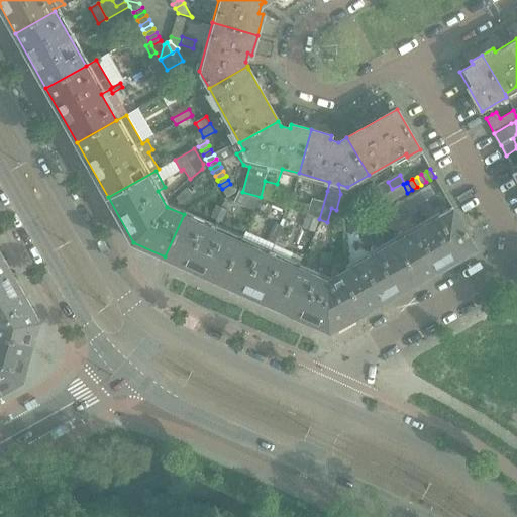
[(224,193),(233,188),(230,184),(222,189),(224,193)]
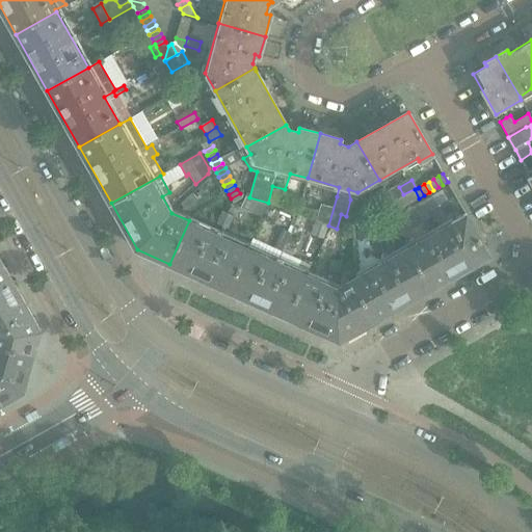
[(419,198),(415,189),(409,192),(415,201),(419,198)]
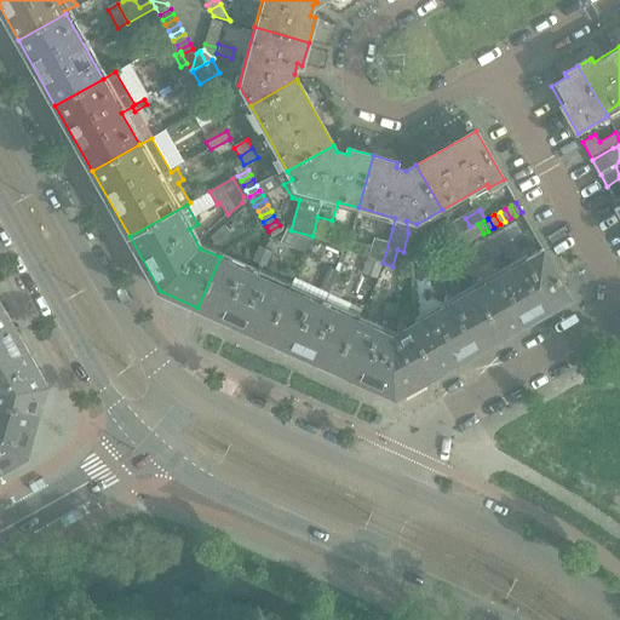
[(344,248),(349,230),(317,222),(313,237),(344,248)]
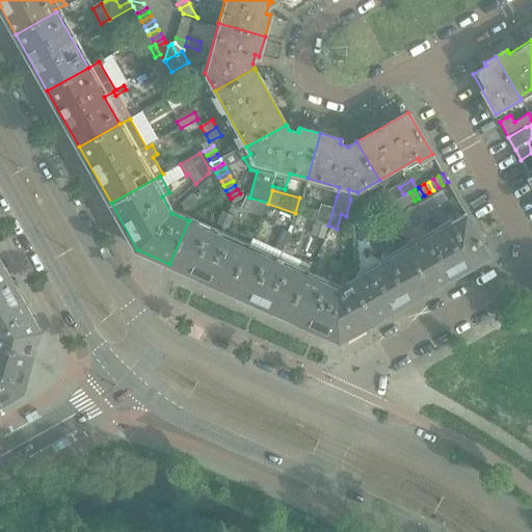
[(177,201),(183,195),(179,191),(173,196),(177,201)]
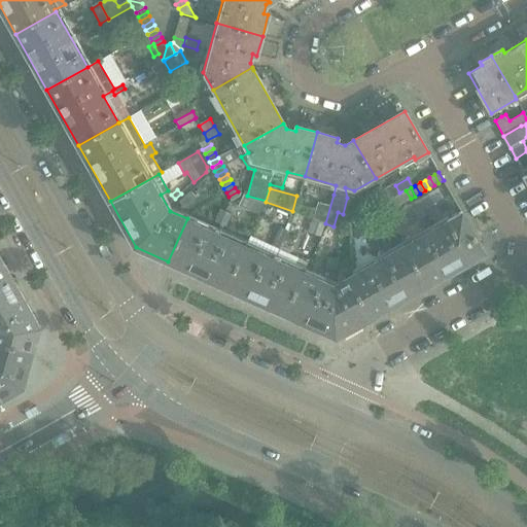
[(411,199),(406,190),(401,194),(406,202),(411,199)]
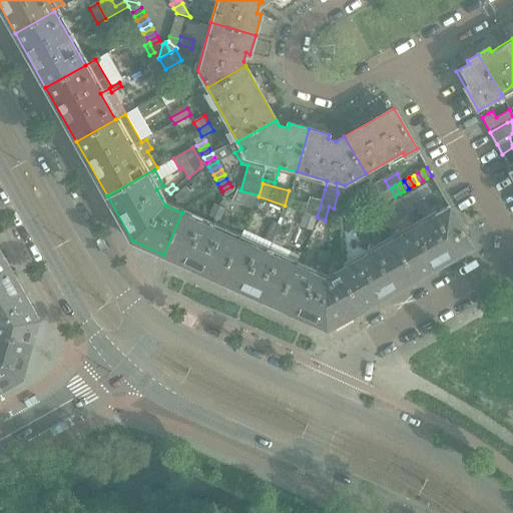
[(232,191),(234,187),(231,186),(222,191),(224,195),(232,191)]
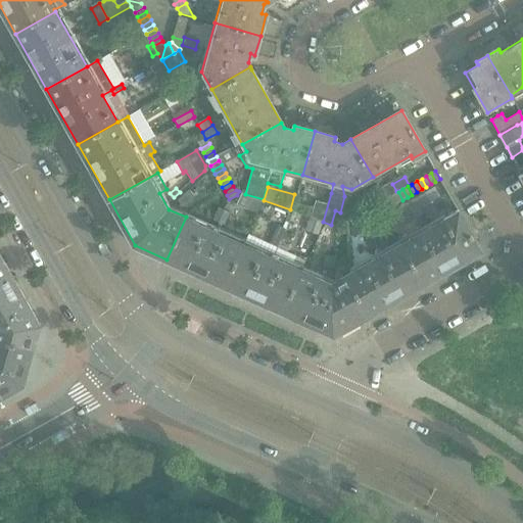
[(183,207),(194,197),(189,191),(177,201),(183,207)]
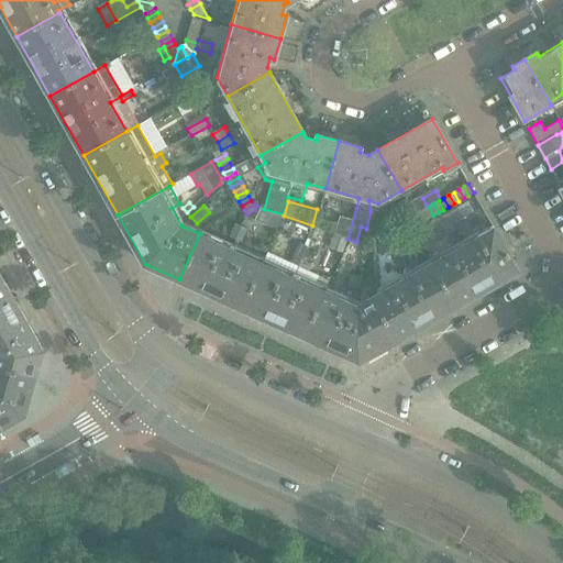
[(348,239),(356,208),(349,207),(345,219),(340,217),(334,234),(348,239)]
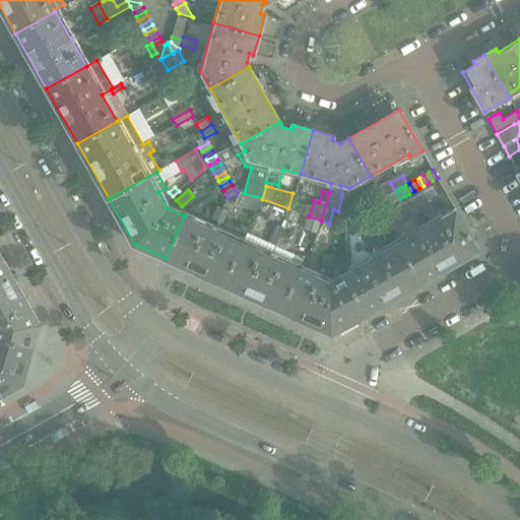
[(400,199),(396,191),(391,193),(396,201),(400,199)]
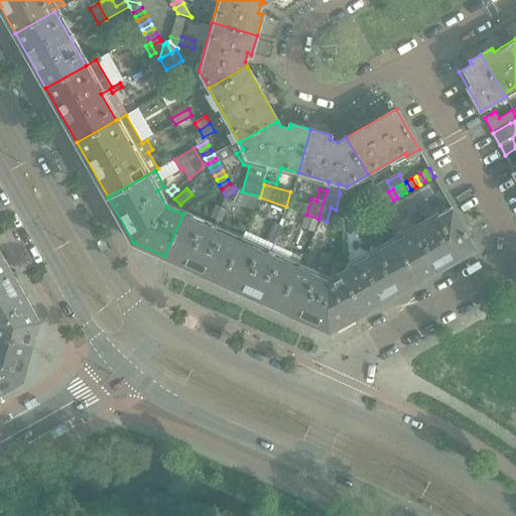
[(424,201),(419,190),(408,197),(414,207),(424,201)]
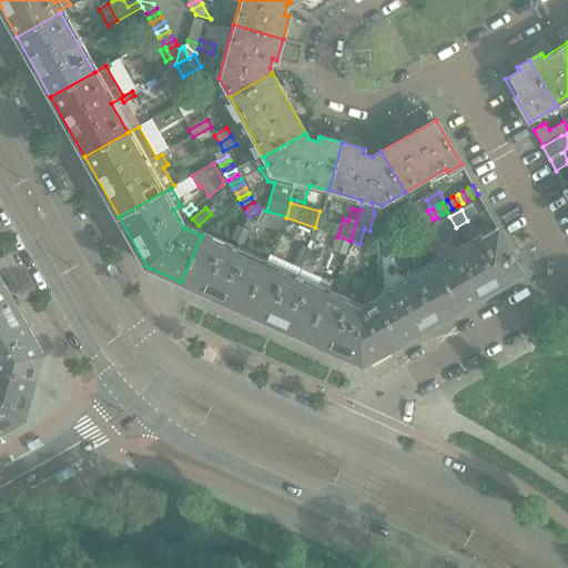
[(433,220),(427,211),(422,214),(427,223),(433,220)]
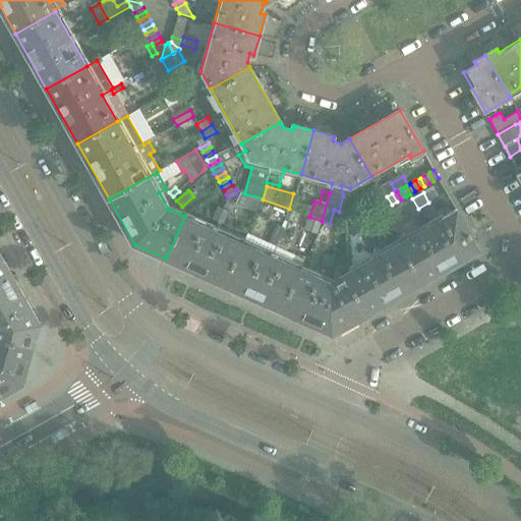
[(392,205),(387,196),(384,198),(383,198),(387,208),(392,205)]
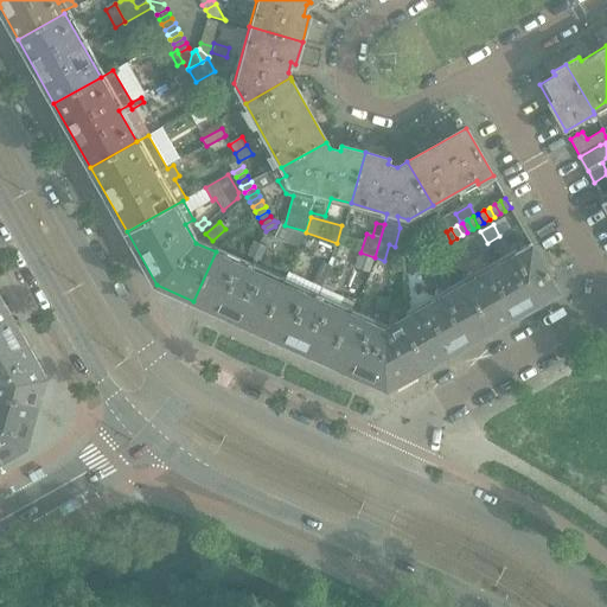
[(451,242),(446,231),(440,235),(446,244),(451,242)]
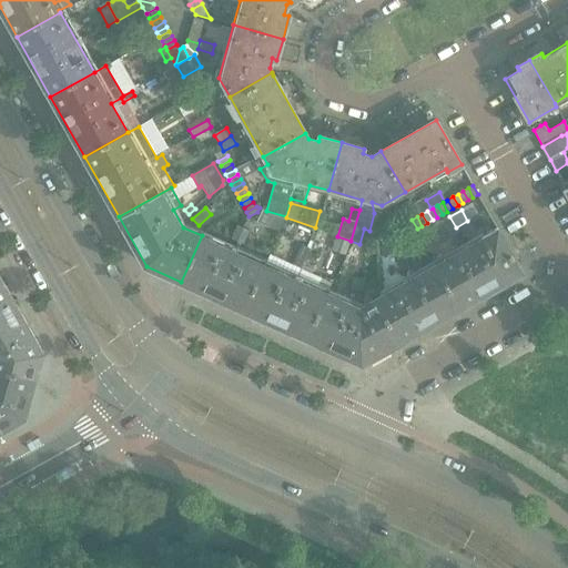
[(456,227),(449,216),(442,222),(450,239),(459,234),(456,227)]
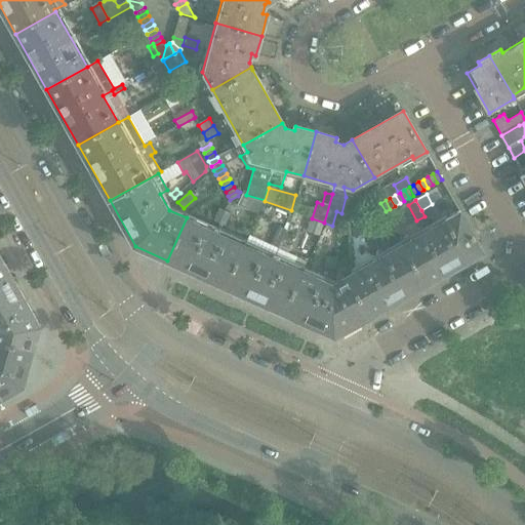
[(219,224),(226,211),(219,209),(213,221),(219,224)]
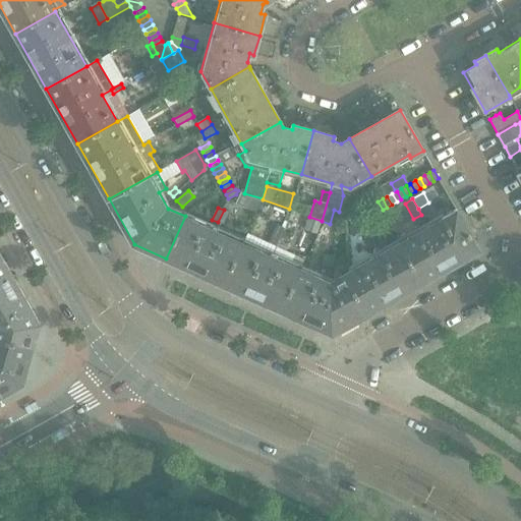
[(423,282),(474,253),(475,252),(477,247),(476,245),(455,208),(443,215),(445,218),(429,227),(414,234),(400,242),(423,282)]
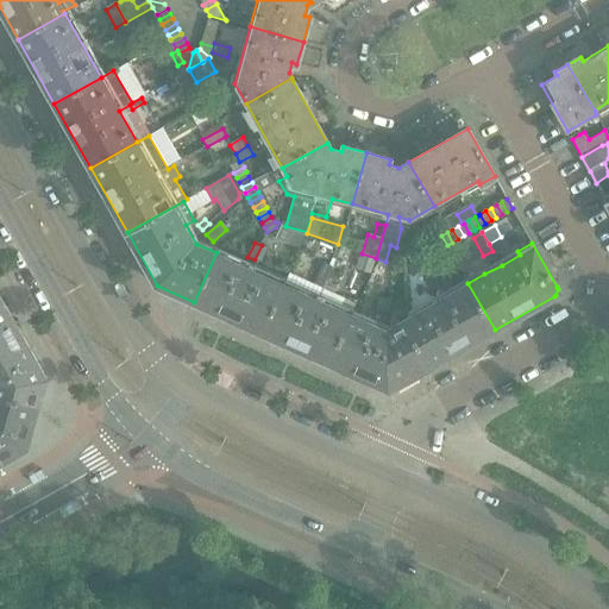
[(261,262),(268,249),(262,245),(255,259),(261,262)]
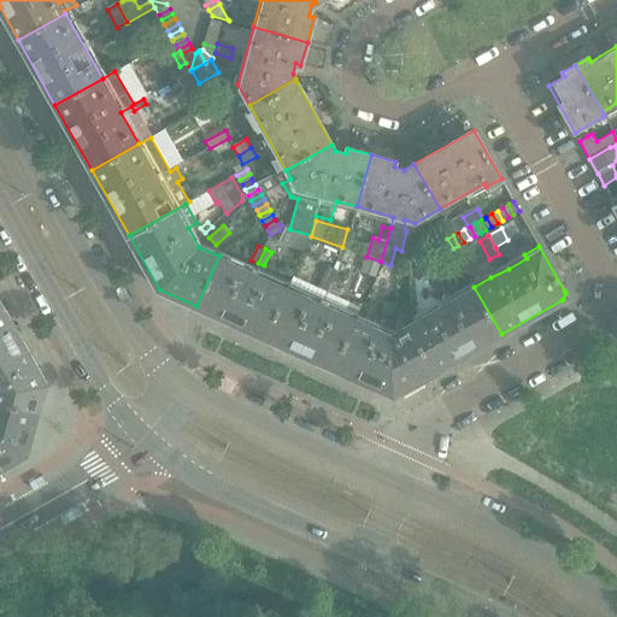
[(424,262),(421,254),(413,259),(416,265),(424,262)]
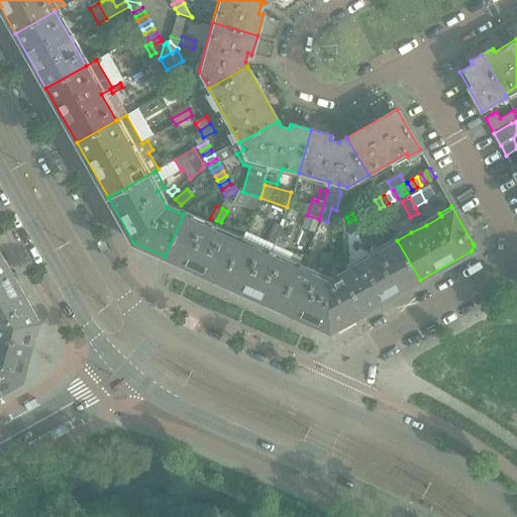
[(222,283),(241,240),(184,214),(165,256),(222,283)]
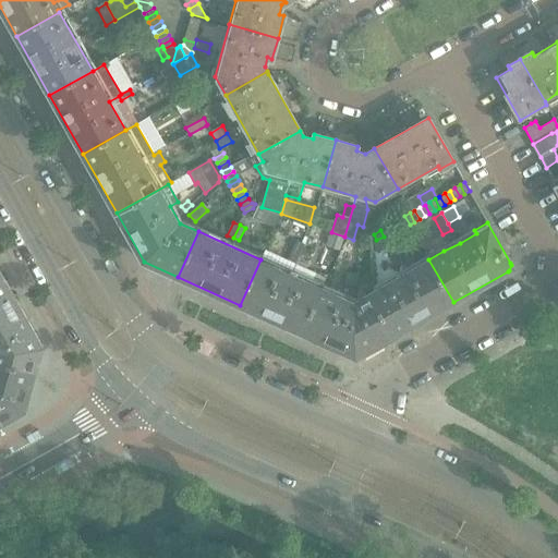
[(340,251),(344,238),(330,233),(326,246),(340,251)]
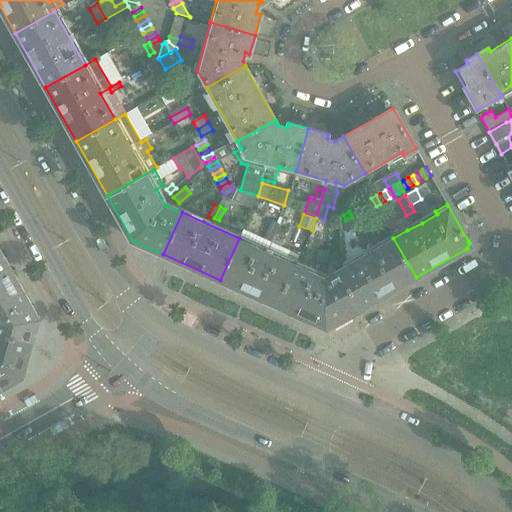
[(356,228),(352,220),(343,224),(346,232),(356,228)]
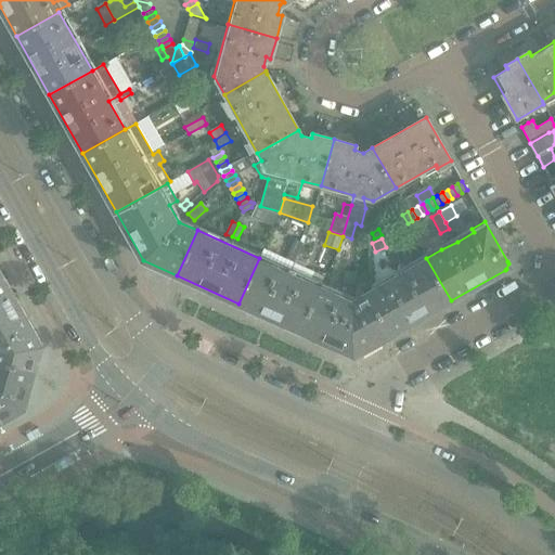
[(310,281),(313,272),(305,269),(307,262),(297,258),(302,244),(295,240),(286,259),(265,249),(259,258),(239,304),(300,331),(321,286),(310,281)]
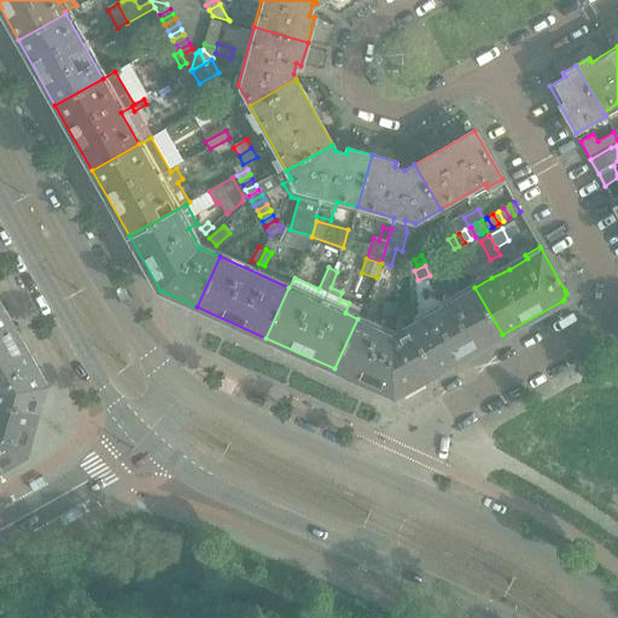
[(445,292),(441,279),(432,281),(437,296),(445,292)]
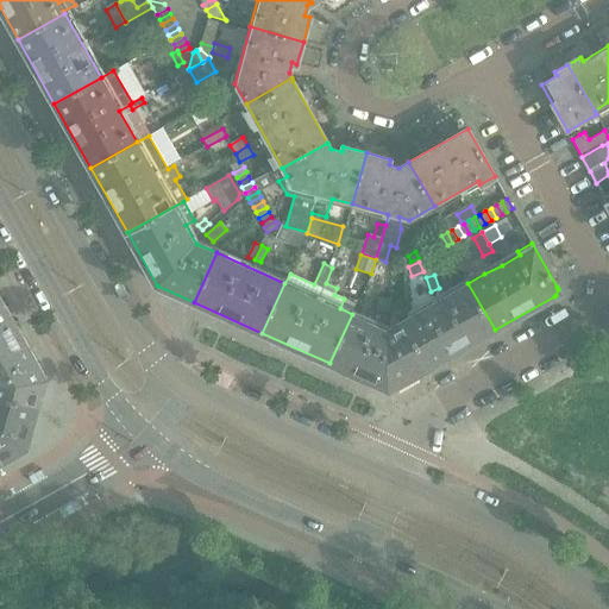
[(429,366),(495,330),(468,283),(440,299),(405,318),(405,325),(429,366)]
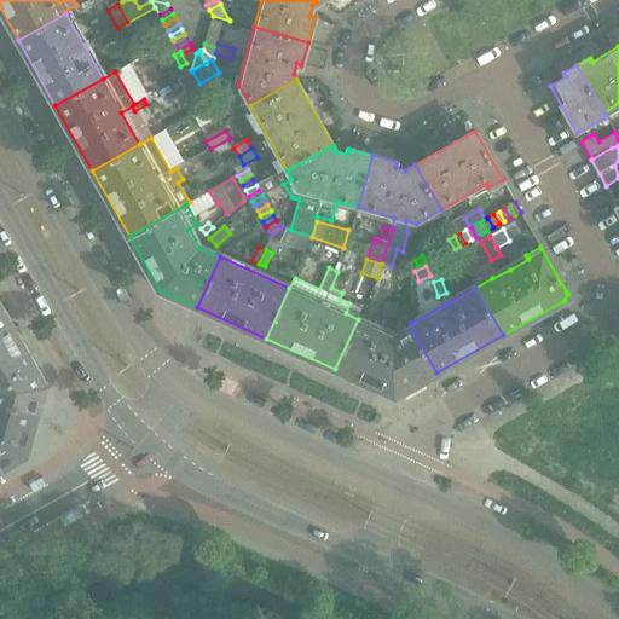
[(46,385),(0,304),(0,403),(38,415),(46,385)]
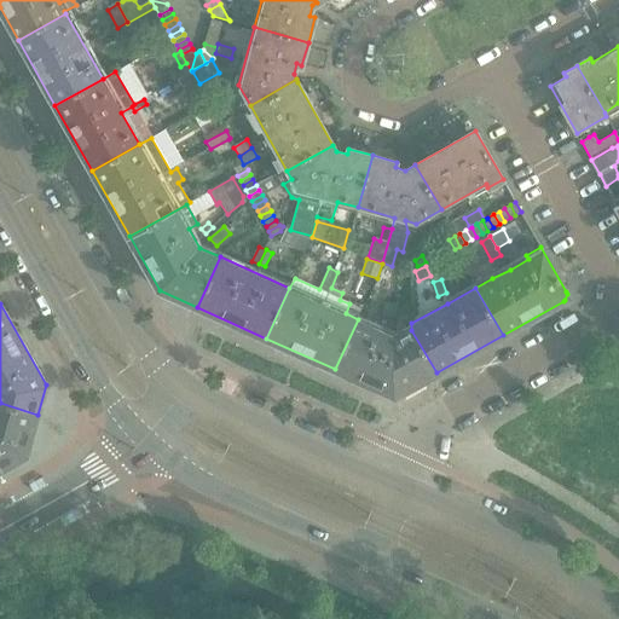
[(395,318),(395,305),(385,304),(383,317),(395,318)]
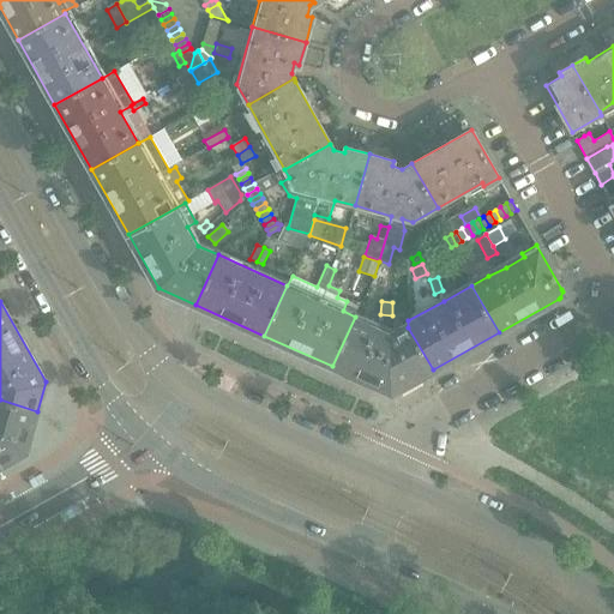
[(433,369),(408,327),(396,333),(395,335),(355,317),(332,366),(392,393),(433,369)]
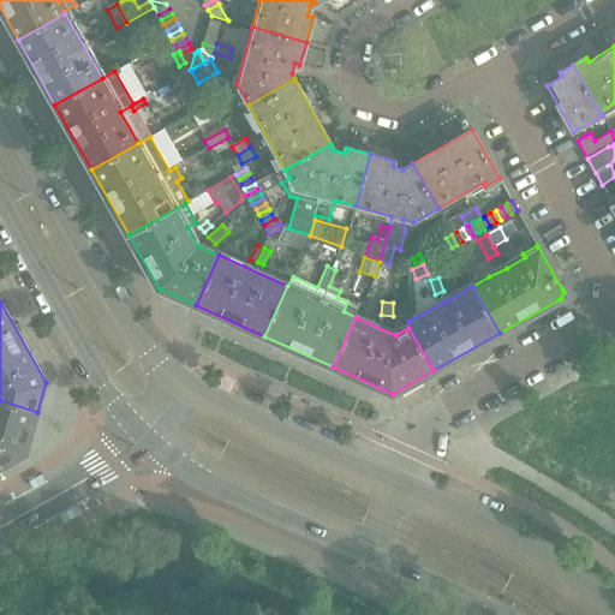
[(0,466),(27,452),(37,412),(0,400),(0,466)]
